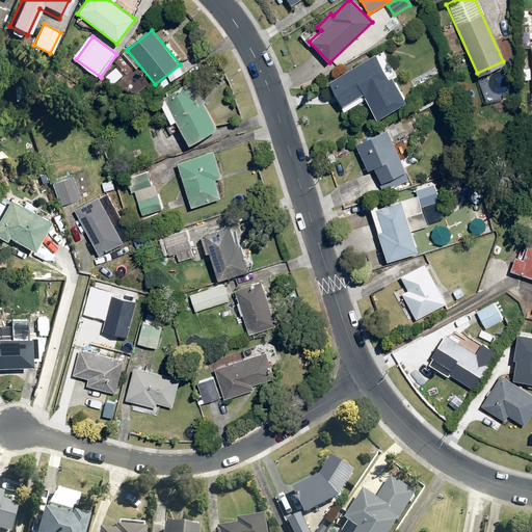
[(376,56),(373,54),(326,82),(343,110),(363,98),(375,118),(404,101),(392,79),(396,76),(382,53),(376,56)]
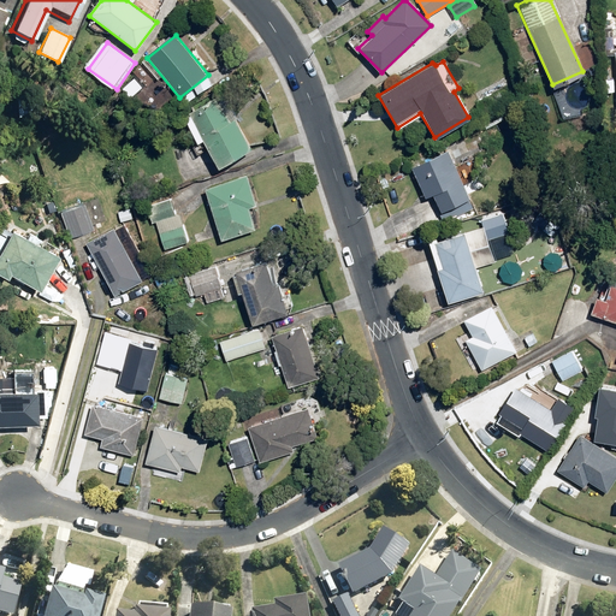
[(224,95),(190,111),(218,169),(252,152),(224,95)]
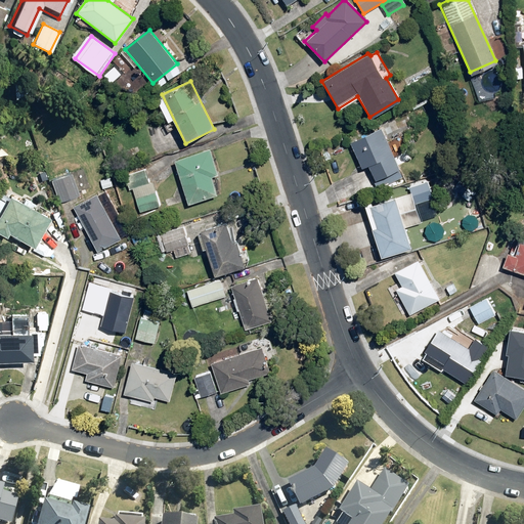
[(383,129),(349,142),(360,170),(367,166),(374,180),(399,170),(383,129)]
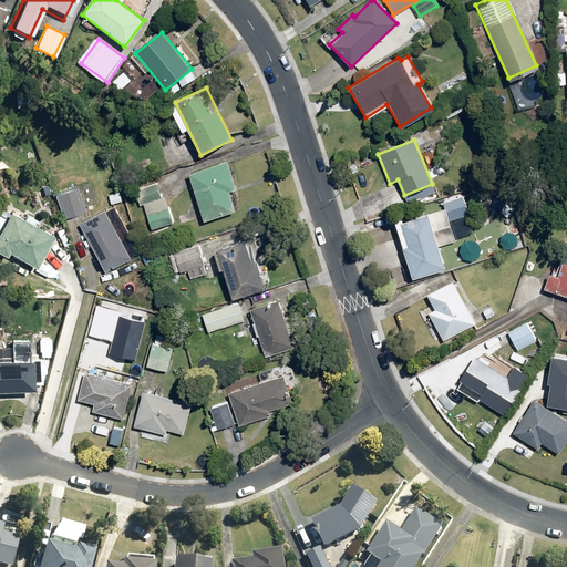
[(187,174),(196,199),(202,220),(235,210),(228,189),(236,187),(227,161),(187,174)]
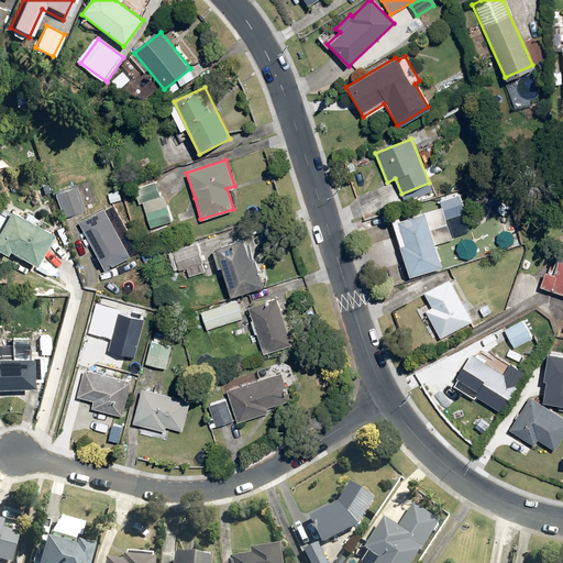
[(155,181),(135,188),(141,203),(161,197),(155,181)]
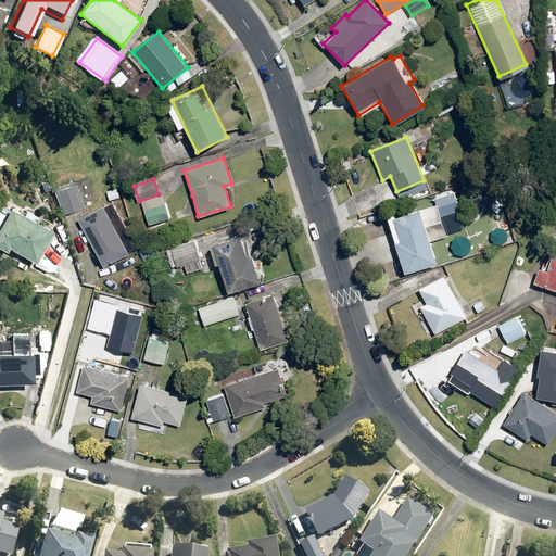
[(73,184),(51,191),(60,214),(81,205),(73,184)]
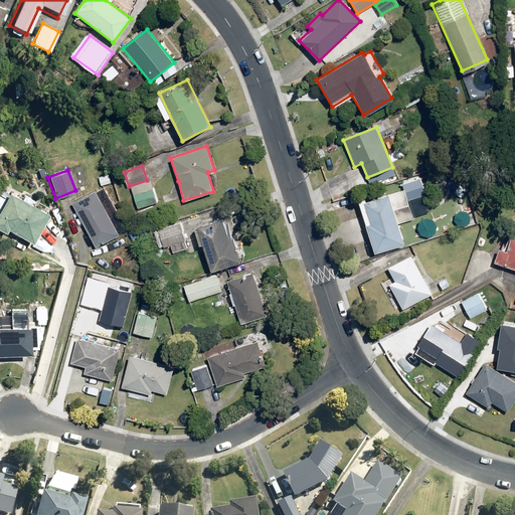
[(365,200),(358,202),(374,254),(403,245),(397,225),(413,220),(413,218),(428,213),(423,196),(424,195),(419,179),(402,184),(404,190),(388,195),(388,197),(366,203),(365,200)]
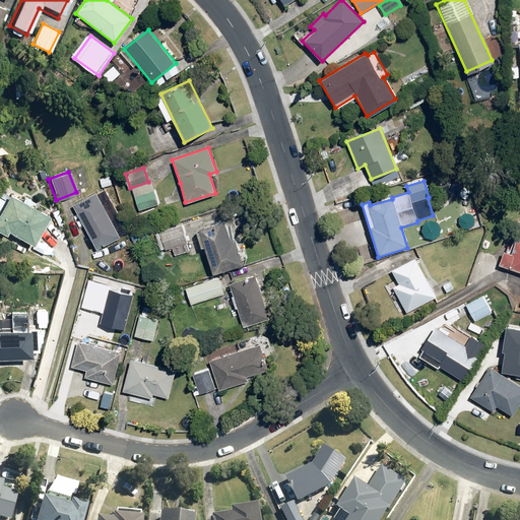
[(135,197),(139,210),(158,204),(154,191),(135,197)]
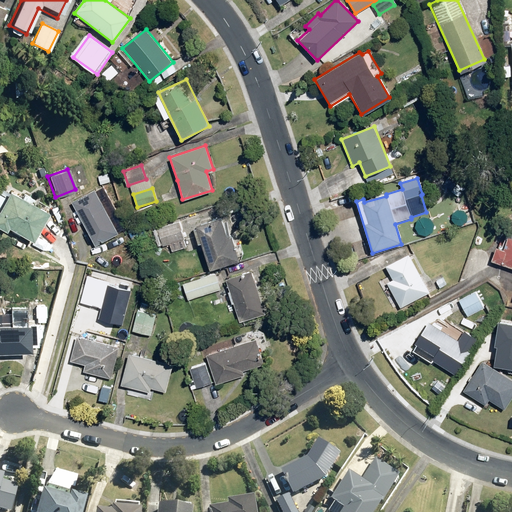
[(94,189),(70,202),(94,246),(118,233),(94,189)]
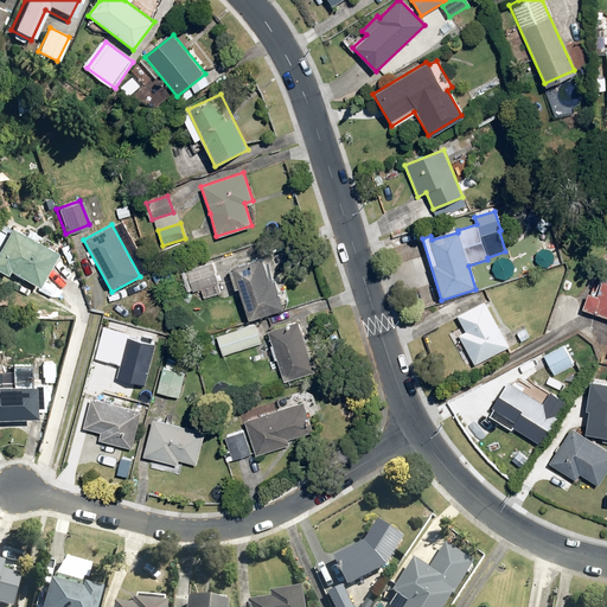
[(52,251),(7,227),(0,237),(0,270),(31,288),(52,251)]
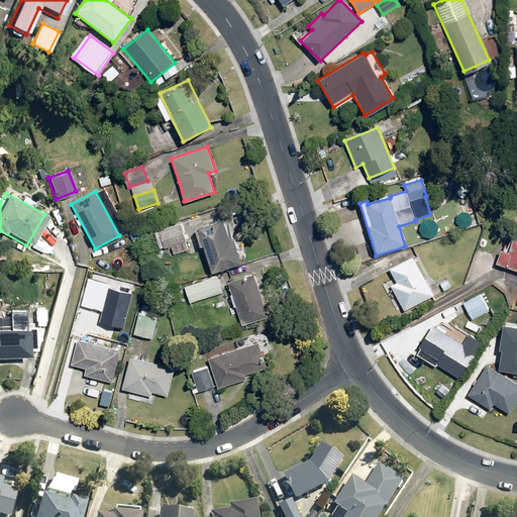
[(225,216),(196,226),(211,273),(241,263),(225,216)]
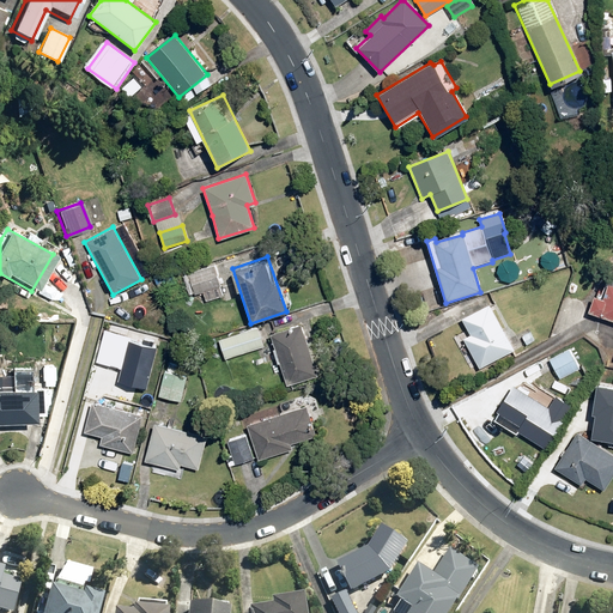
[(612,321),(612,262),(612,263),(601,297),(593,296),(588,313),(612,321)]
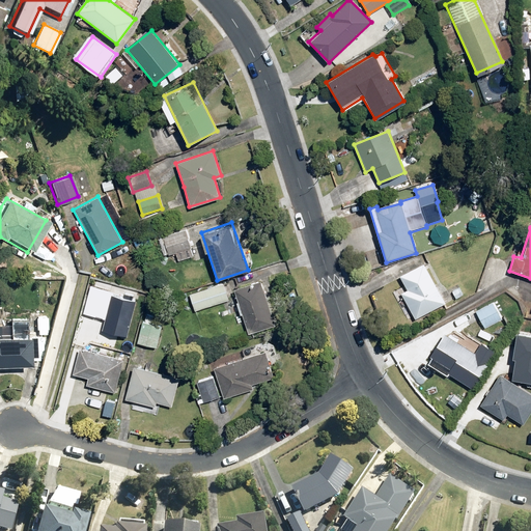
[(185,229),(161,239),(168,258),(192,249),(185,229)]
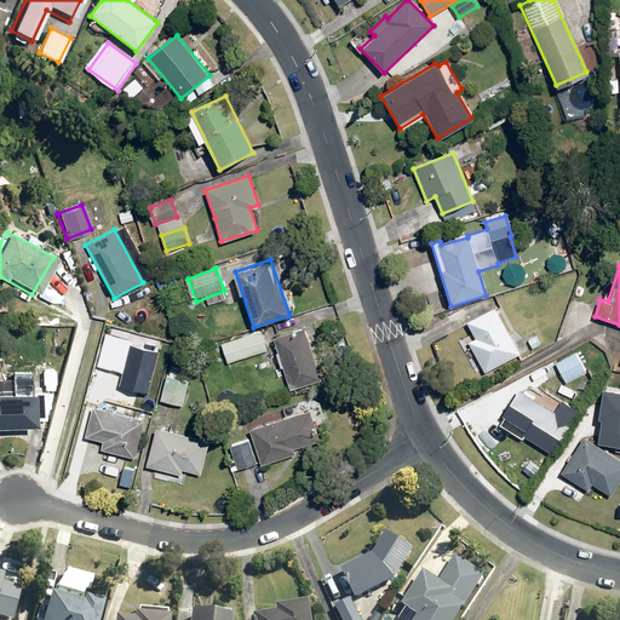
[(518,355),(494,308),(468,321),(475,336),(465,340),(483,373),(518,355)]
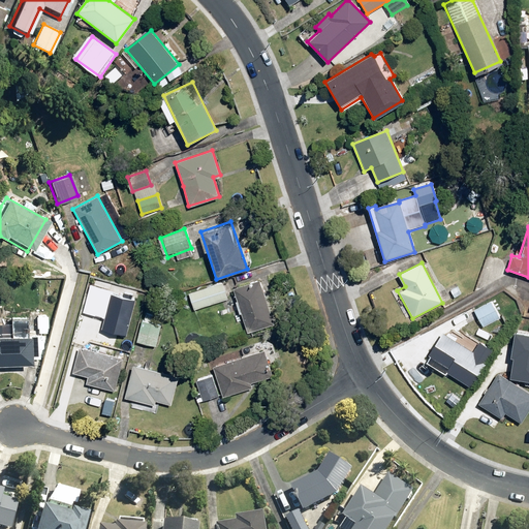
[(260,279),(234,288),(248,333),(275,323),(260,279)]
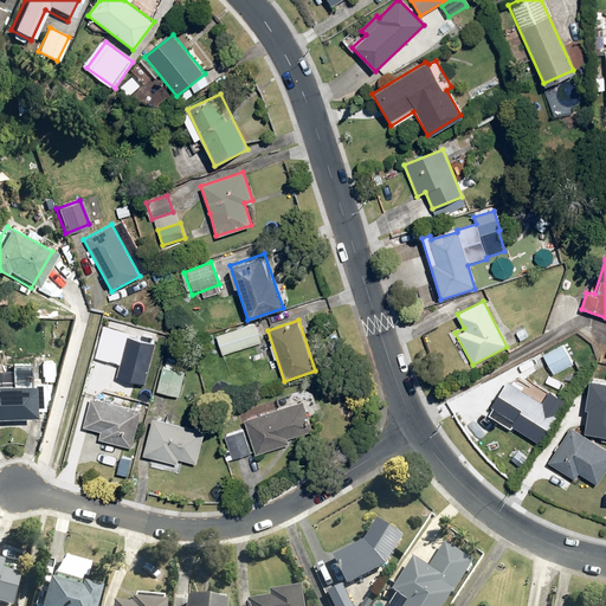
[(218,335),(223,354),(259,343),(253,324),(218,335)]
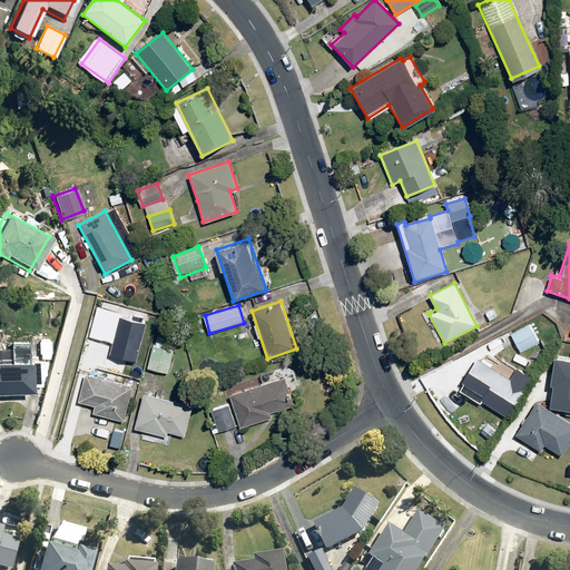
[(146,321),(98,310),(91,335),(114,341),(110,355),(135,362),(138,350),(139,350),(146,321)]
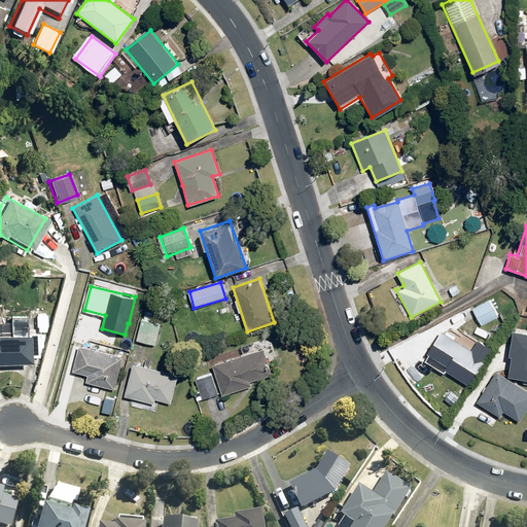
[(490,299),(470,309),(479,325),(499,316),(490,299)]
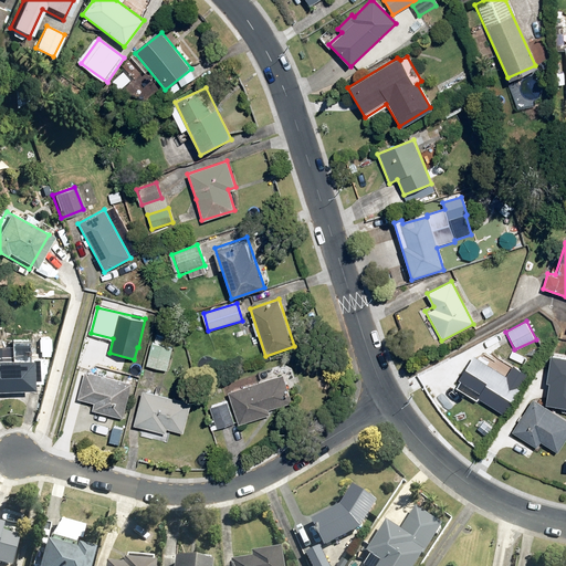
[(153,342),(147,364),(166,368),(171,346),(153,342)]
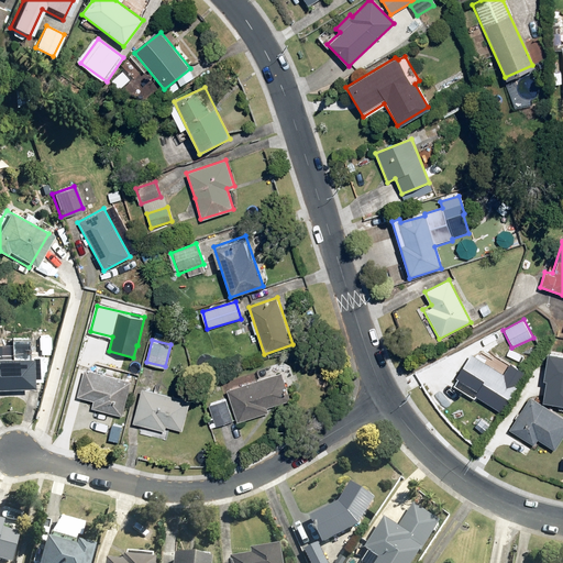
[(504,374),(471,353),(452,385),(474,397),(474,396),(500,411),(522,373),(508,365),(504,374)]
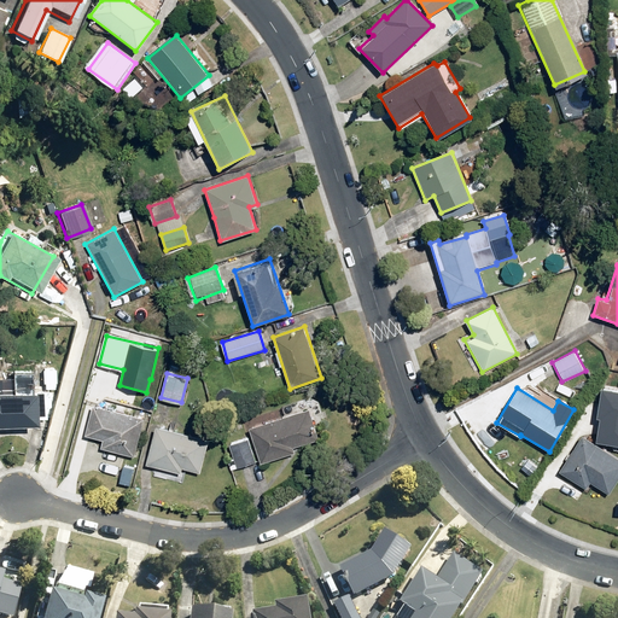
[(0,392),(0,423),(40,423),(39,392),(0,392)]
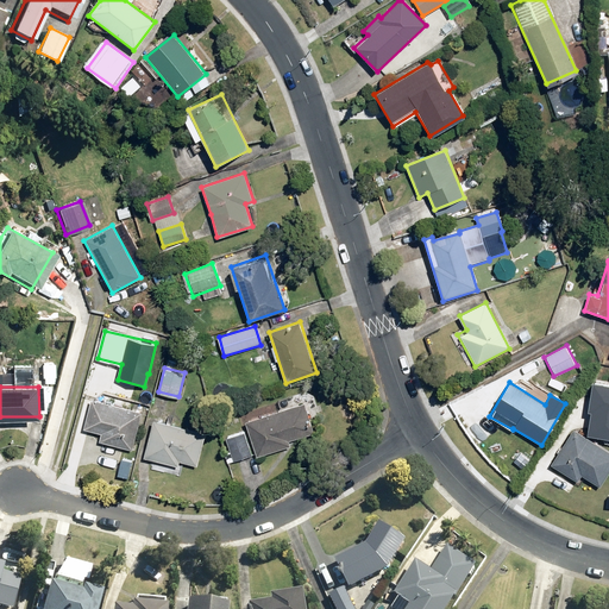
[(597,406),(582,397),(572,416),(588,425),(597,406)]
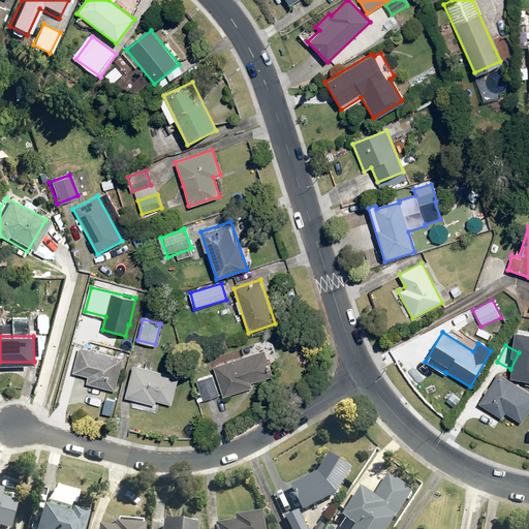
[(113,392),(115,383),(116,383),(123,359),(81,347),(74,372),(84,375),(82,384),(113,392)]
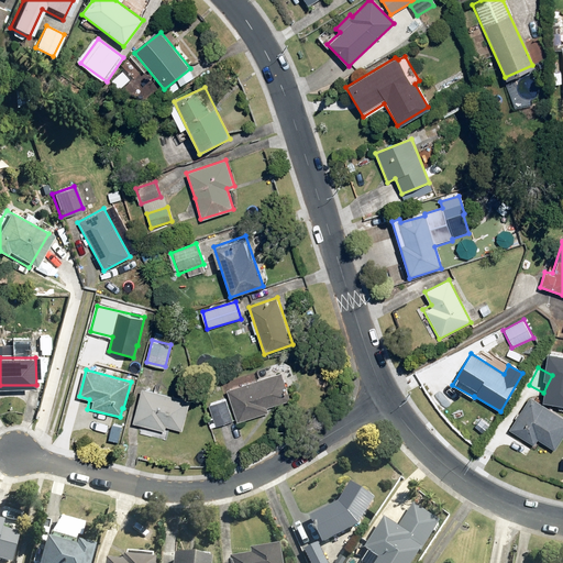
[(282,373),(229,389),(239,419),(291,403),(282,373)]
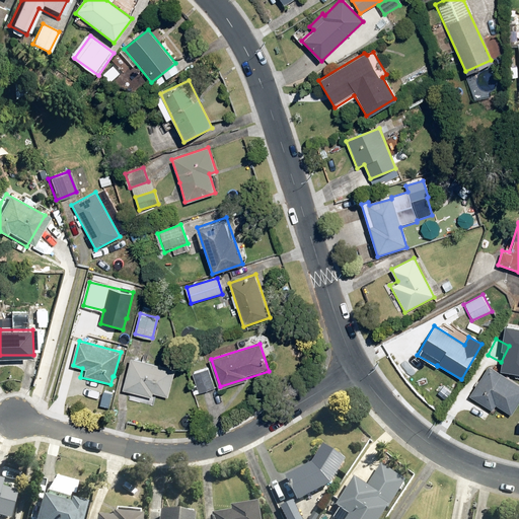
[(171,370),(129,360),(122,387),(164,398),(171,370)]
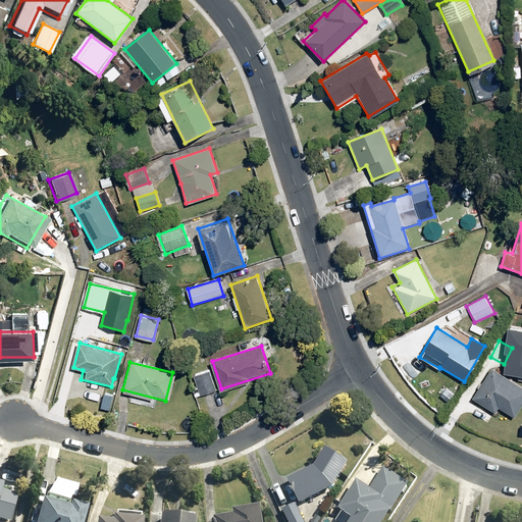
[(521,404),(521,386),(488,367),(472,398),(493,412),(498,407),(513,418),(521,404)]
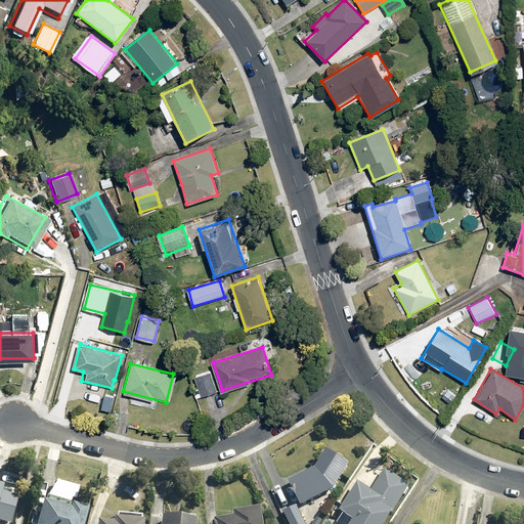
[(210,374),(194,379),(200,396),(216,391),(210,374)]
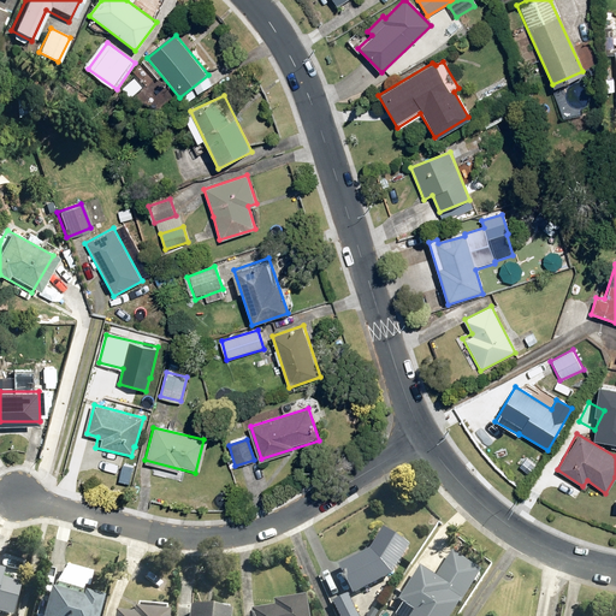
[(391,576),(408,550),(381,533),(367,555),(338,569),(351,596),(391,576)]
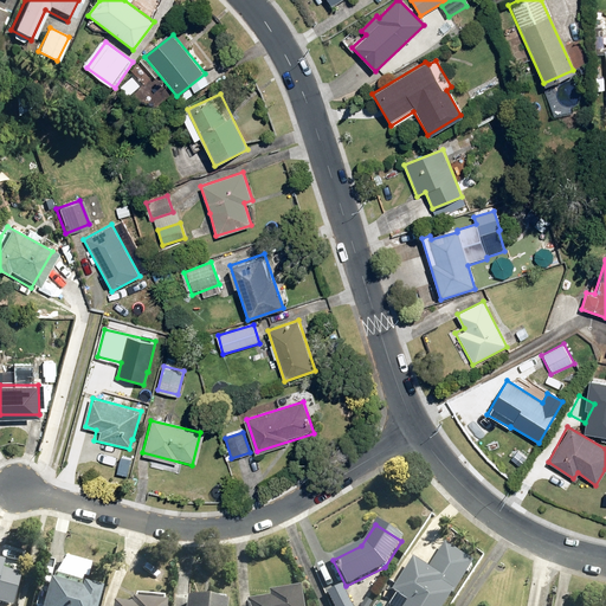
[(442,547),(427,571),(412,561),(391,594),(407,604),(405,605),(443,605),(469,563),(442,547)]
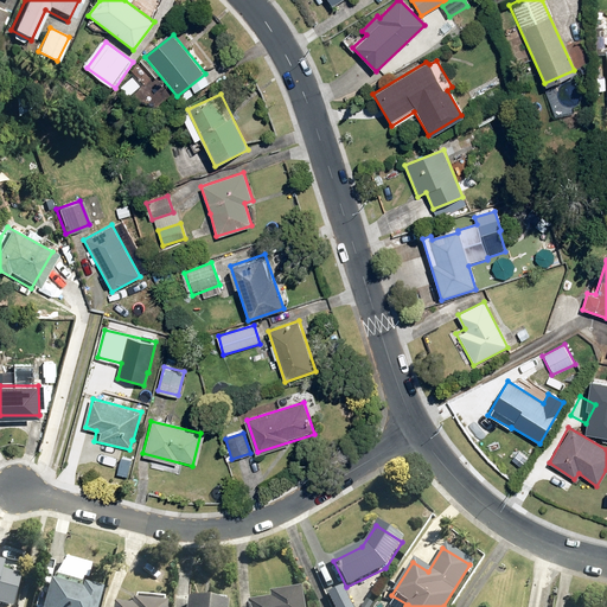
[(0,568),(0,606),(8,606),(17,573),(0,568)]
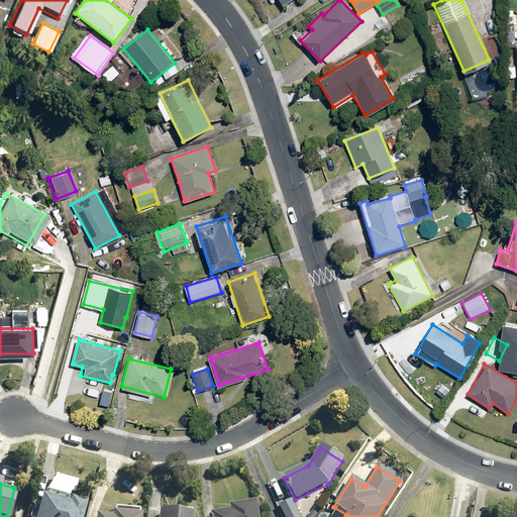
[(82,516),(84,509),(41,500),(36,516),(82,516)]
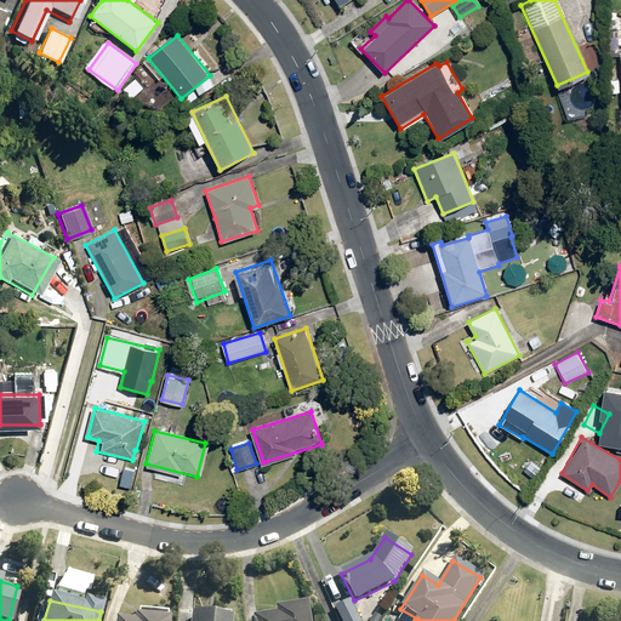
[(255,617),(255,620),(309,620),(308,608),(255,617)]
